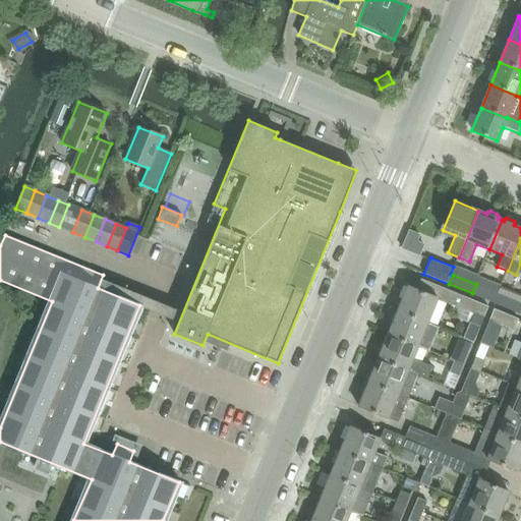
[(408,287),(398,311),(428,324),(439,299),(474,314),(483,319),(488,306),(421,279),(416,290),(408,287)]
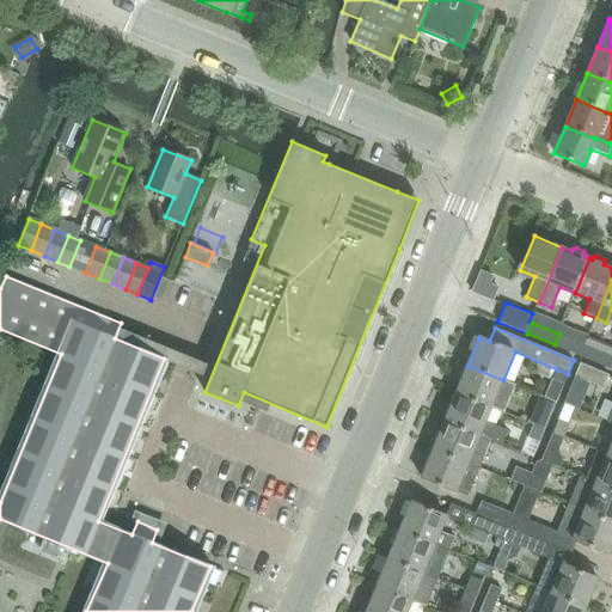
[(555,344),(581,355),(588,336),(583,334),(580,342),(560,334),(555,344)]
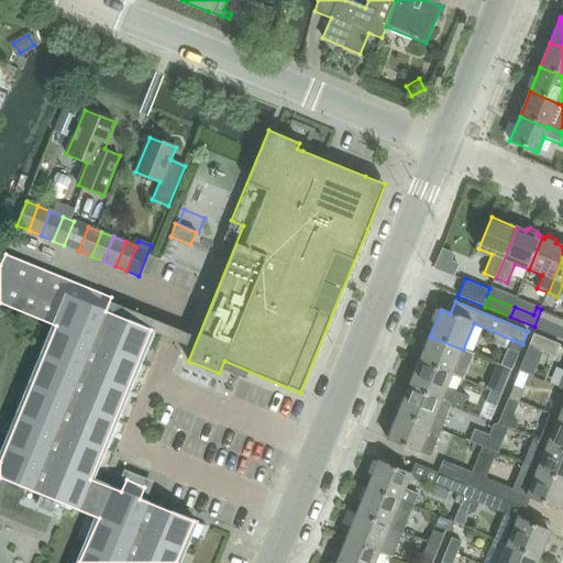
[(534,327),(561,338),(562,332),(562,327),(542,318),(545,310),(541,309),(534,327)]
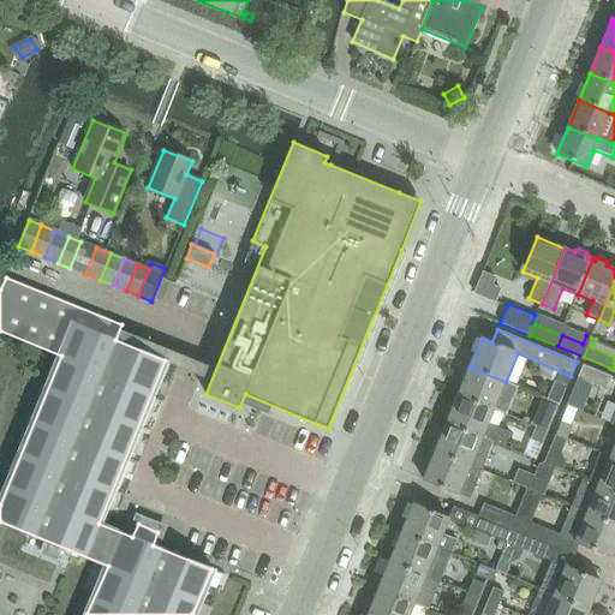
[(583,365),(578,378),(607,390),(611,377),(583,365)]
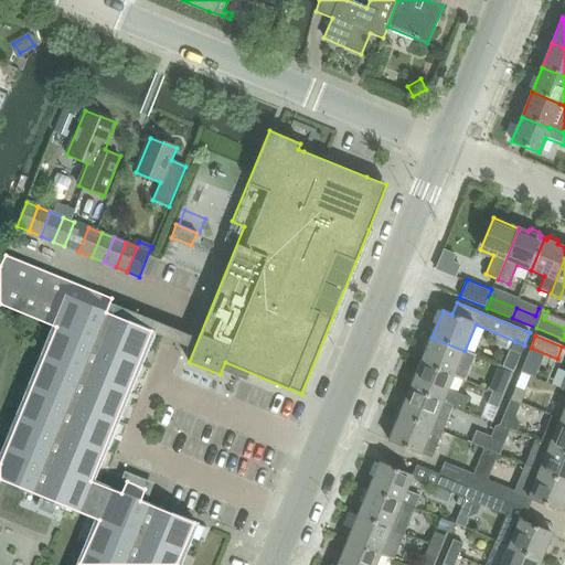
[(465,351),(432,338),(422,363),(454,376),(465,351)]
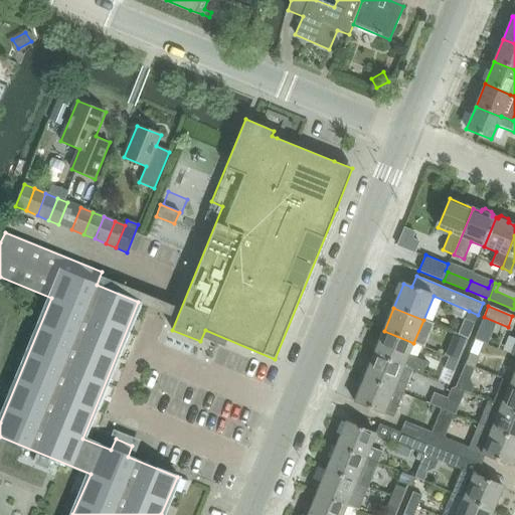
[(469,311),(465,320),(474,323),(478,315),(469,311)]
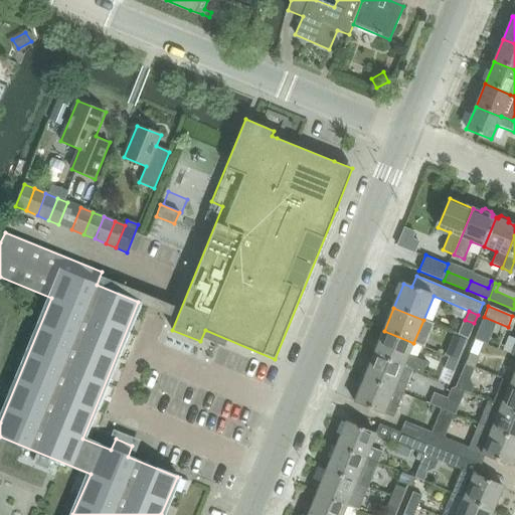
[(384,331),(374,355),(412,370),(422,373),(427,362),(409,355),(413,343),(384,331)]
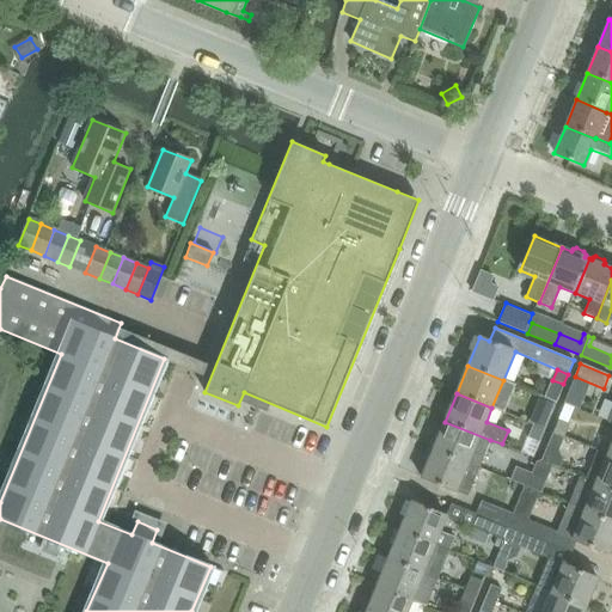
[(539,411),(533,424),(544,429),(550,415),(539,411)]
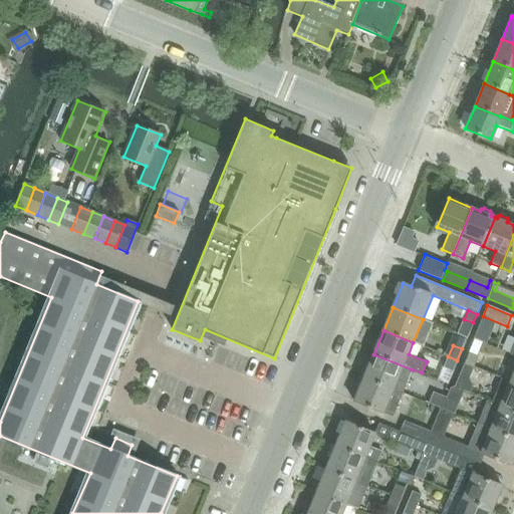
[(469,352),(465,363),(474,366),(479,355),(469,352)]
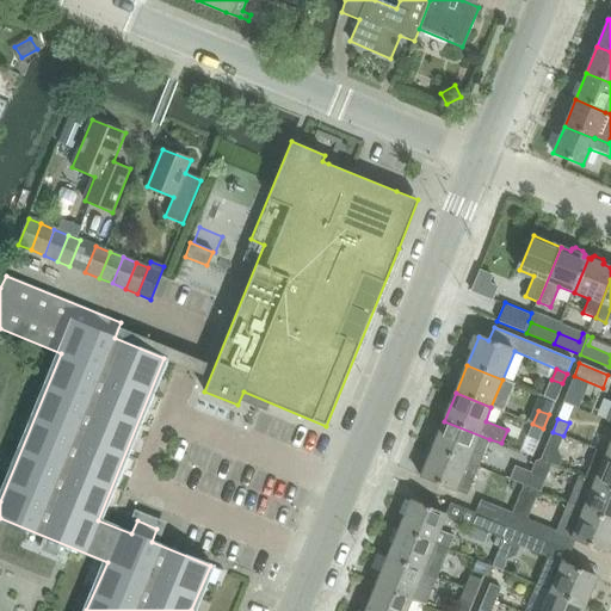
[(444,421),(433,449),(468,463),(468,462),(479,467),(489,439),(444,421)]
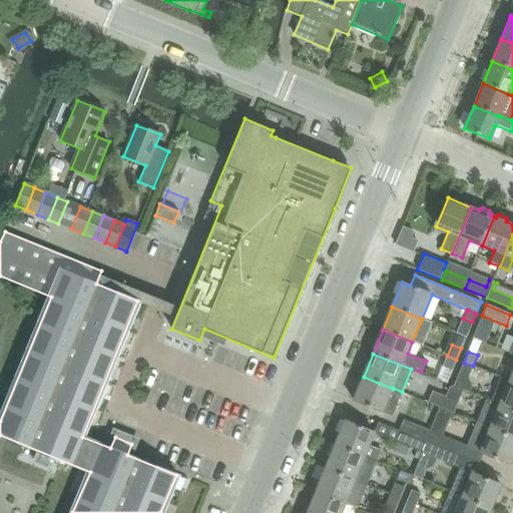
[(447,356),(443,366),(452,371),(456,360),(447,356)]
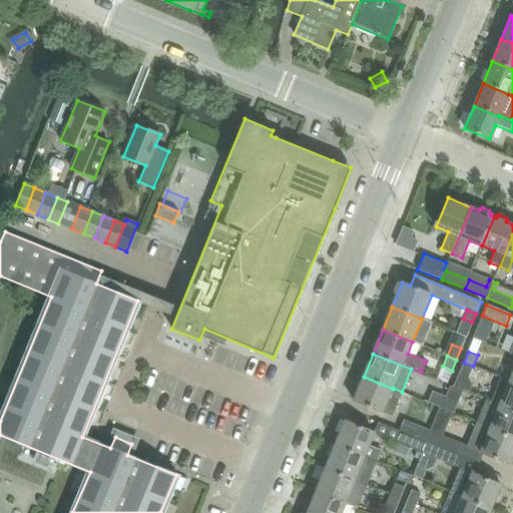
[(468,377),(473,366),(464,363),(459,374),(468,377)]
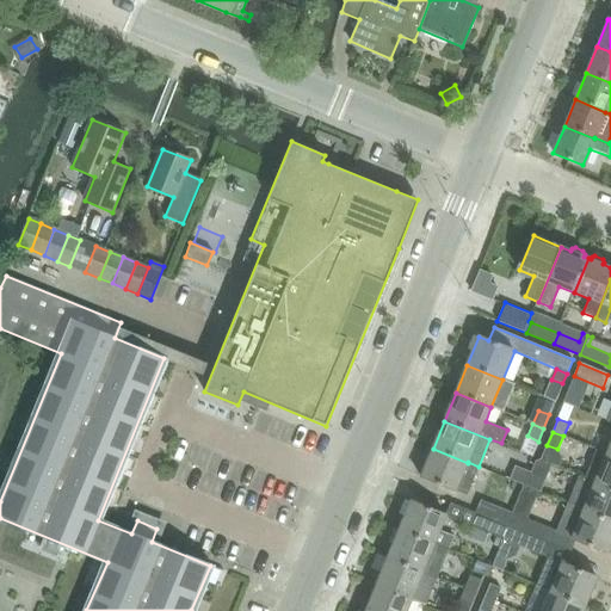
[(468,463),(433,449),(421,476),(456,492),(468,463)]
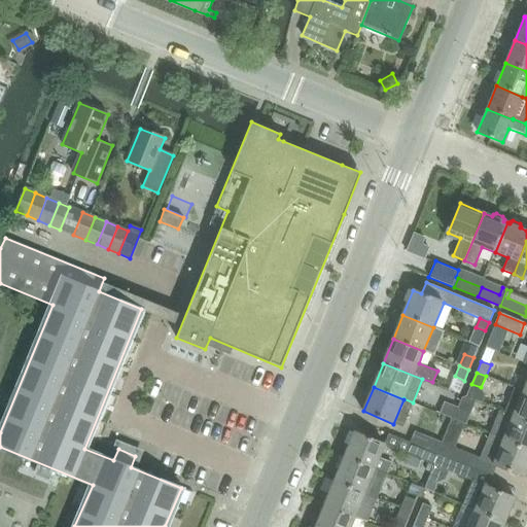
[(515,416),(514,417),(526,422),(526,393),(524,392),(524,391),(515,387),(504,412),(515,416)]
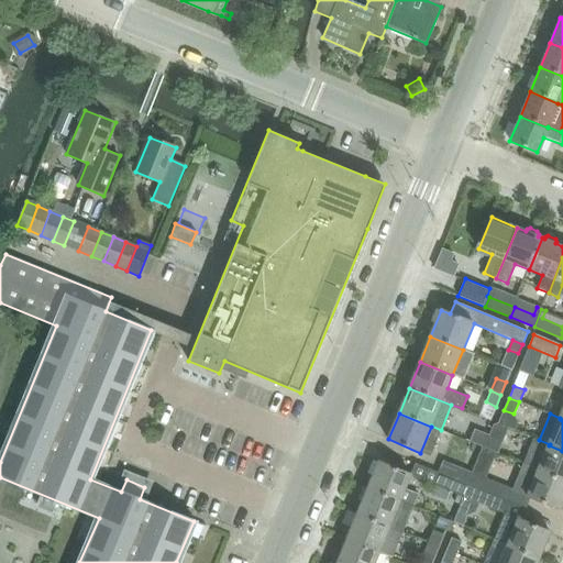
[(484,448),(489,435),(474,429),(470,441),(484,448)]
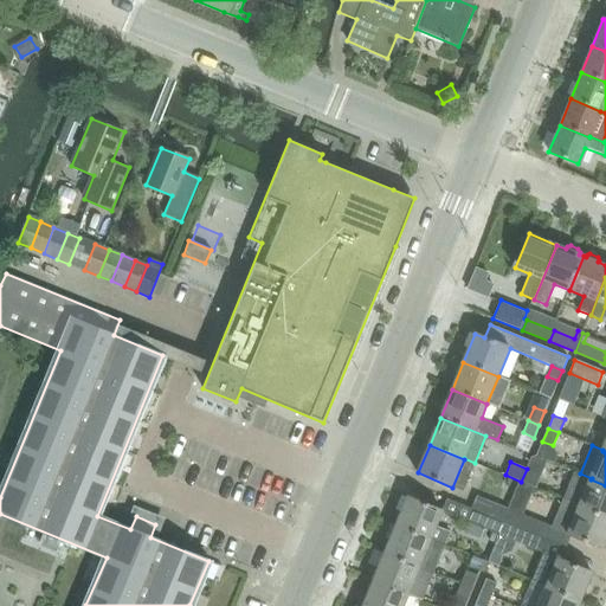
[(541,475),(527,469),(521,482),(535,488),(536,488),(541,475)]
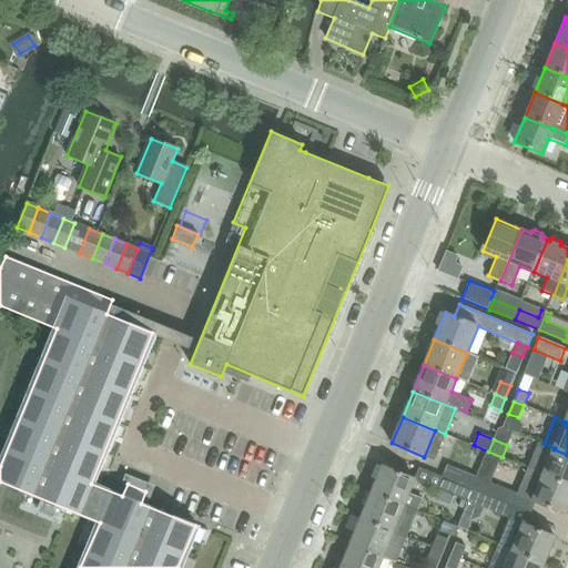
[(538,442),(528,467),(544,474),(544,475),(567,485),(567,455),(554,449),(555,448),(544,444),(538,442)]
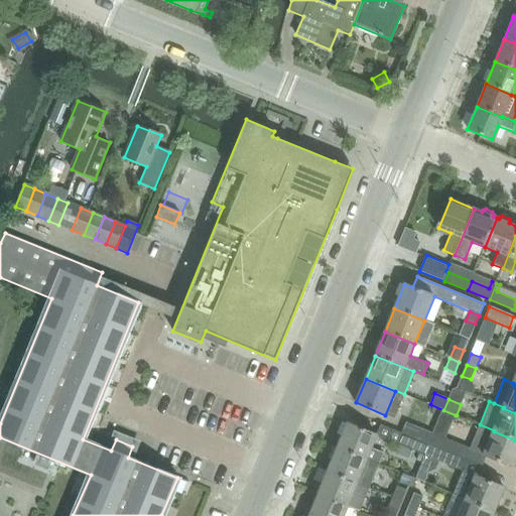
[(443,410),(438,422),(450,427),(456,415),(443,410)]
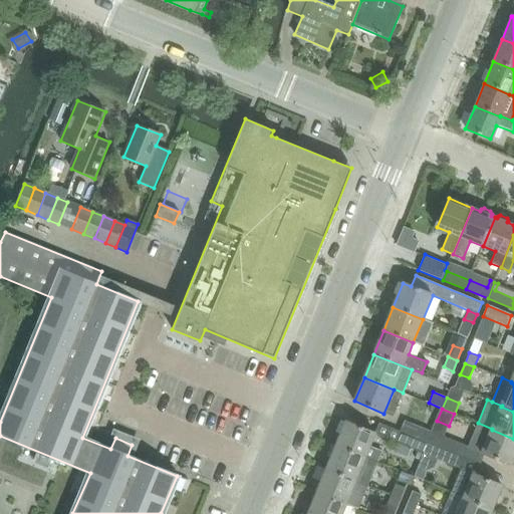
[(405,421),(400,432),(428,443),(432,432),(405,421)]
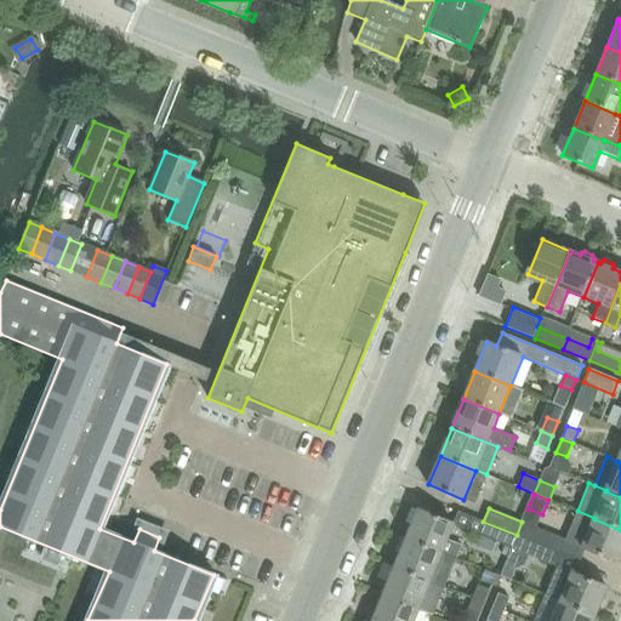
[(456,558),(462,545),(448,539),(454,524),(417,511),(406,539),(456,558)]
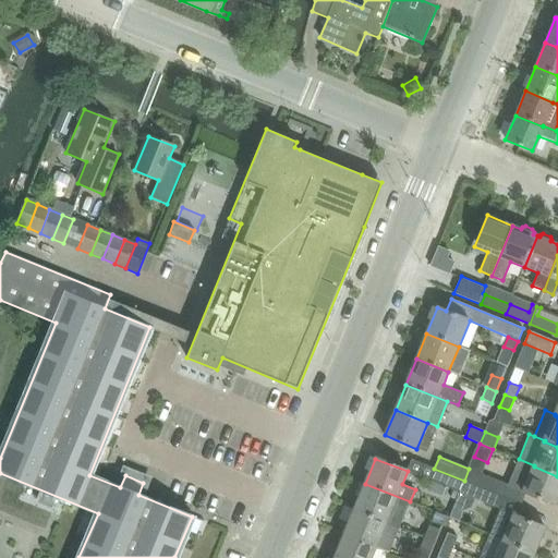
[(411,459),(405,471),(408,471),(429,480),(446,487),(459,493),(464,481),(434,469),(411,459)]
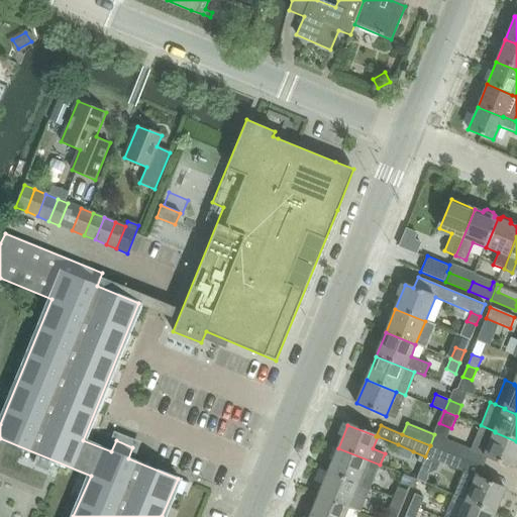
[(471,449),(485,455),(487,456),(514,469),(516,461),(516,441),(495,432),(495,431),(481,425),(471,449)]
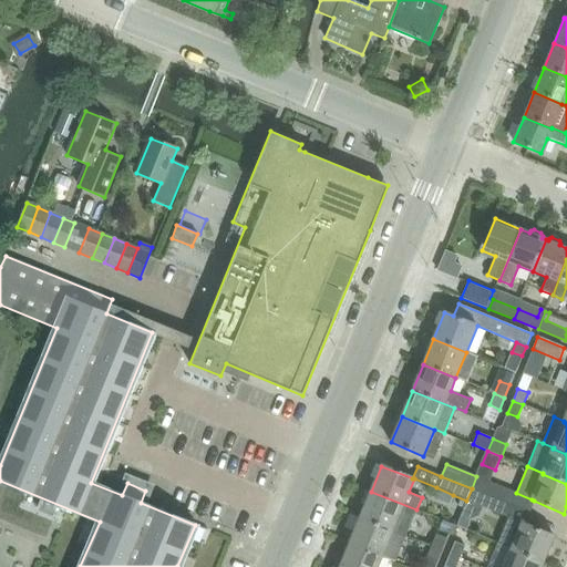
[(476,476),(472,488),(502,501),(529,512),(534,501),(532,500),(516,493),(507,488),(490,482),(476,476)]
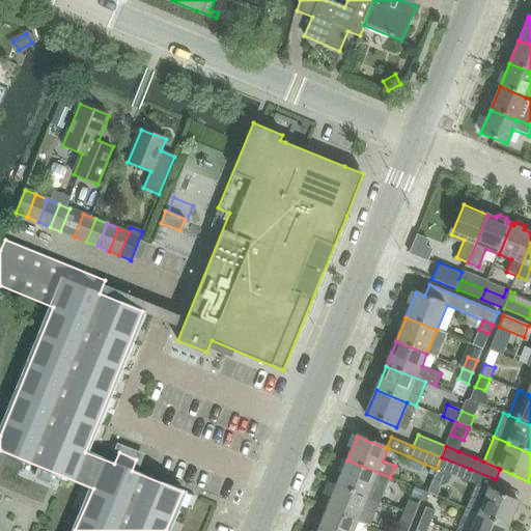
[(442,457),(437,469),(452,475),(476,484),(488,490),(491,491),(496,479),(470,469),(442,457)]
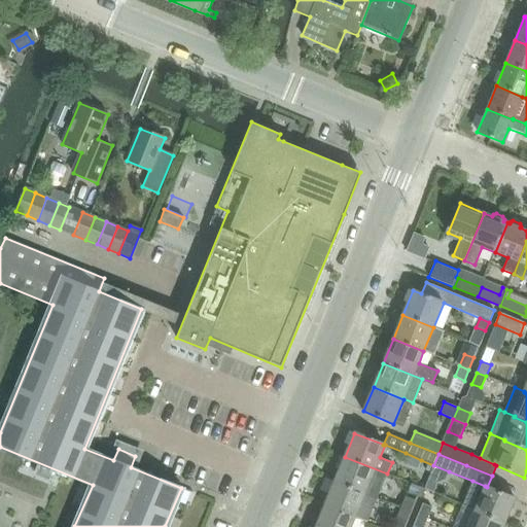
[(335,482),(365,494),(365,493),(377,498),(387,473),(345,457),(335,482)]
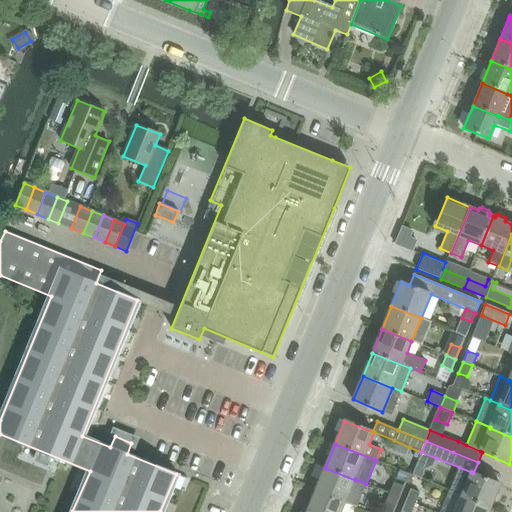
[(459,467),(449,491),(462,496),(491,508),(501,485),(473,473),(471,472),(459,467)]
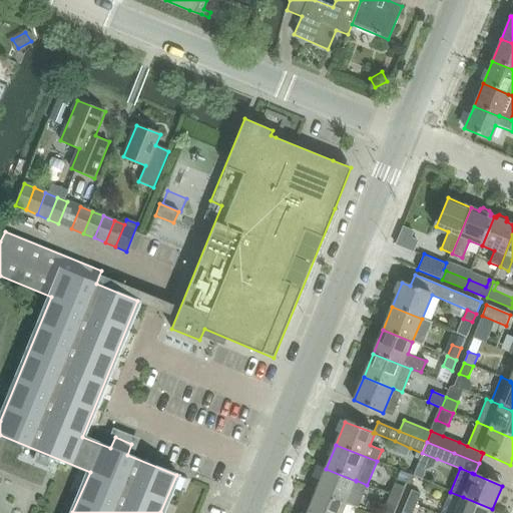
[(326,469),(317,492),(346,504),(357,509),(367,485),(356,480),(356,481),(326,469)]
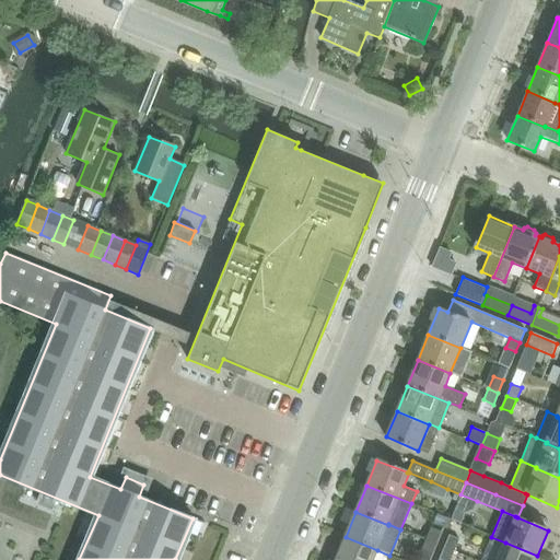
[(431,527),(426,539),(436,544),(441,532),(431,527)]
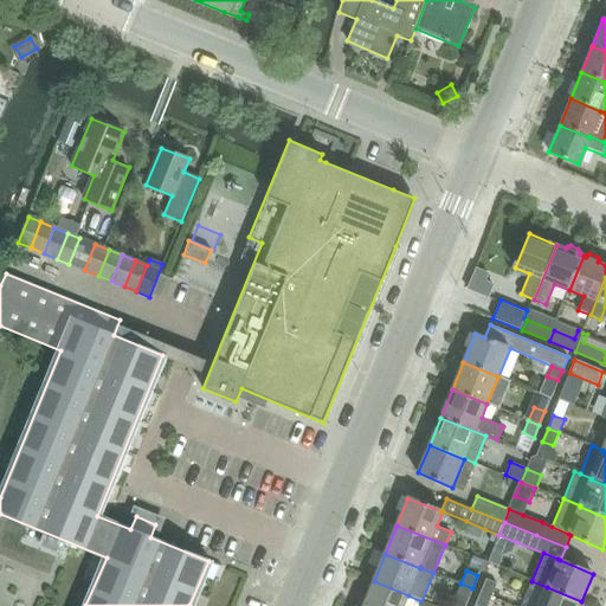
[(491,597),(497,584),(487,579),(481,592),(491,597)]
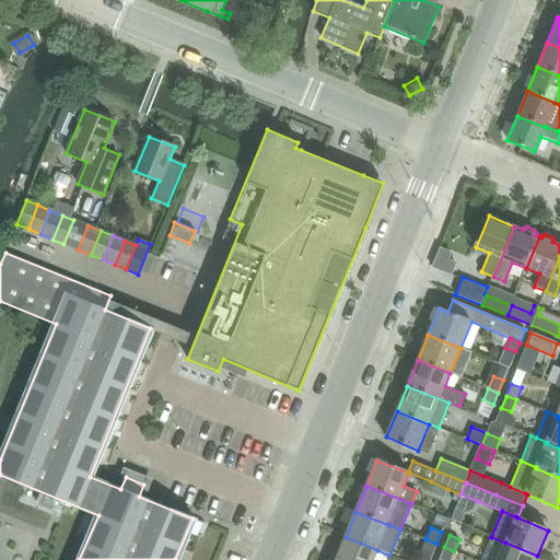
[(346,537),(336,559),(373,559),(377,550),(346,537)]
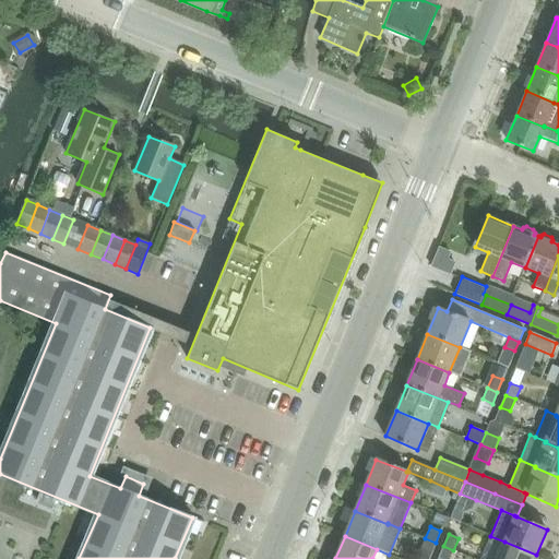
[(425,538),(420,550),(430,555),(436,543),(425,538)]
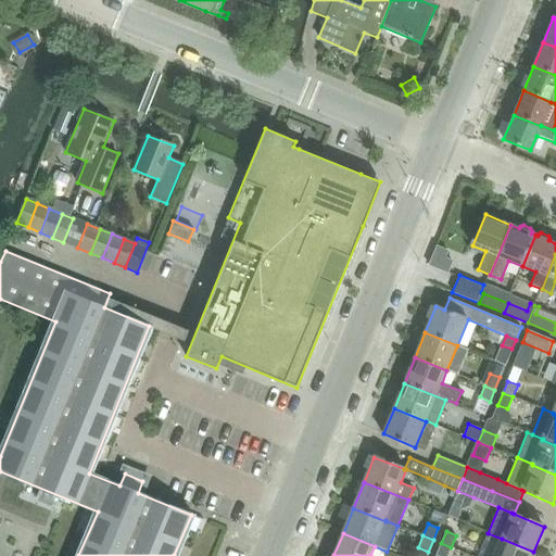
[(493,555),(531,555),(533,552),(502,539),(493,555)]
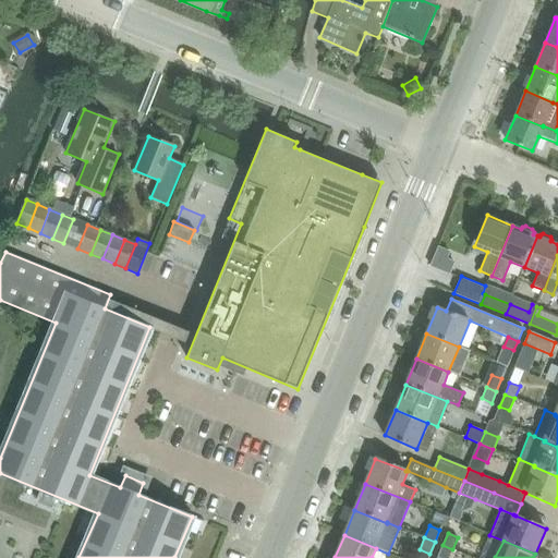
[(443,545),(436,557),(448,557),(452,549),(443,545)]
